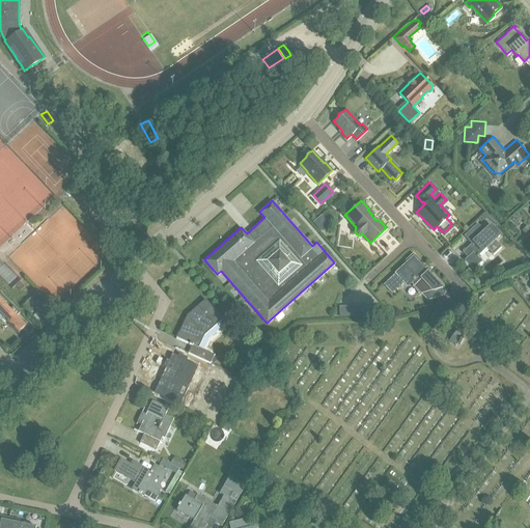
[(321,215),(312,221),(316,225),(321,222),(327,222),(327,215),(321,215)]
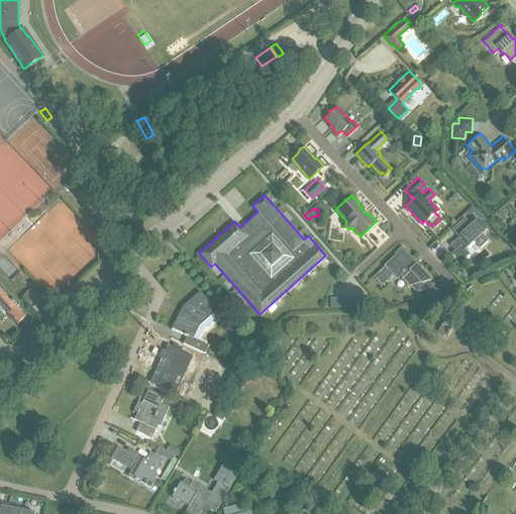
[(458,235),(449,243),(454,248),(451,251),(459,261),(468,253),(466,250),(468,248),(466,246),(473,239),(480,246),(487,239),(481,232),(486,227),(477,218),(473,222),(471,224),(469,222),(469,221),(463,216),(451,228),(456,233),(456,232),(458,235)]
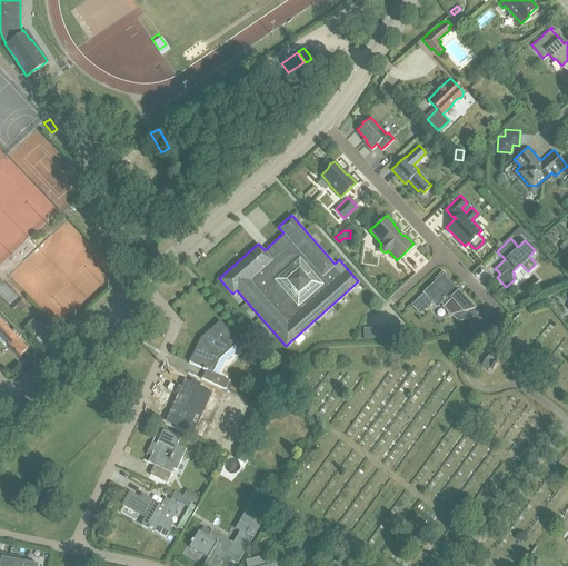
[(565,239),(558,245),(561,249),(567,244),(565,239)]
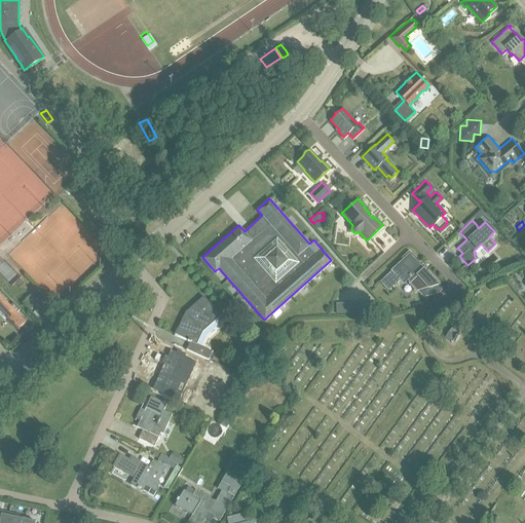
[(436,285),(437,284),(414,259),(415,257),(409,250),(402,256),(403,259),(389,270),(390,271),(380,281),(387,288),(400,277),(403,282),(407,277),(409,279),(408,281),(416,289),(417,289),(423,295),(438,291),(436,285)]
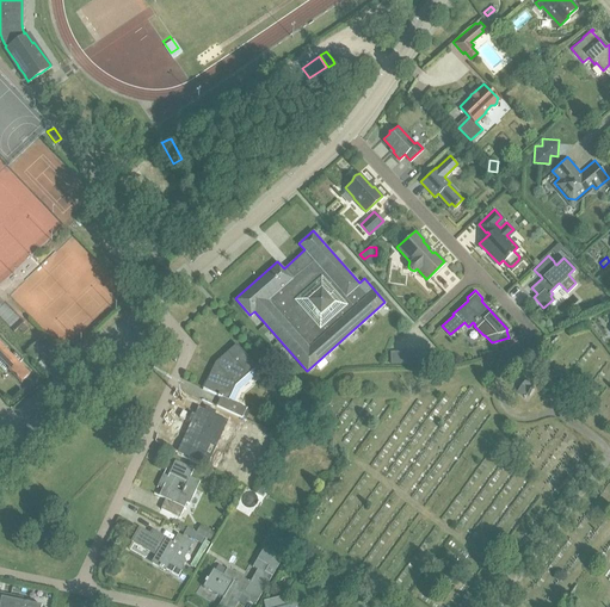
[(16,328),(20,334),(30,326),(25,320),(16,328)]
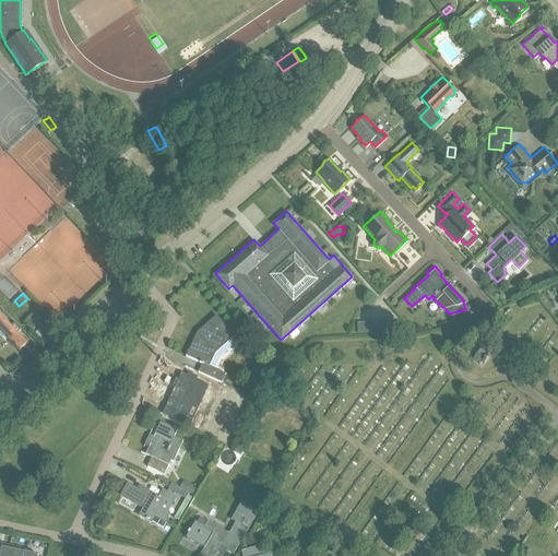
[(31,329),(40,319),(33,311),(23,320),(31,329)]
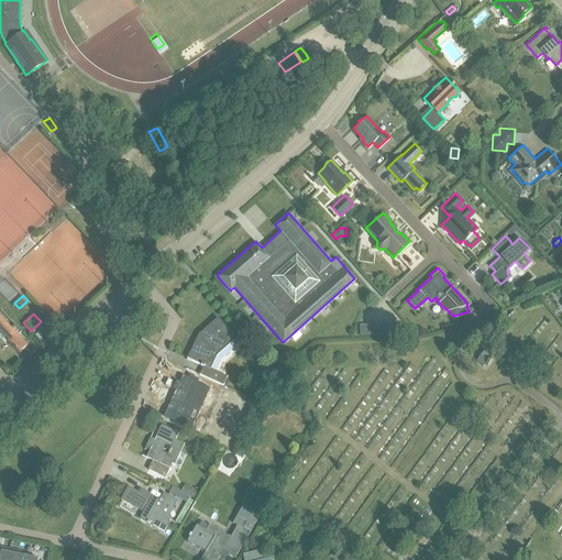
[(0,331),(7,339),(19,351),(26,343),(17,333),(20,330),(17,327),(13,324),(10,326),(0,315),(0,331)]
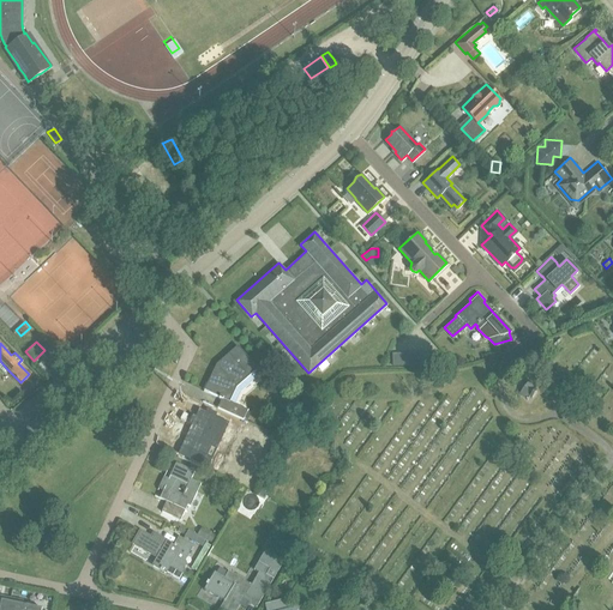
[(212,370),(204,388),(221,397),(217,405),(242,417),(247,409),(229,400),(235,386),(257,367),(238,344),(216,363),(218,367),(216,373),(212,370)]
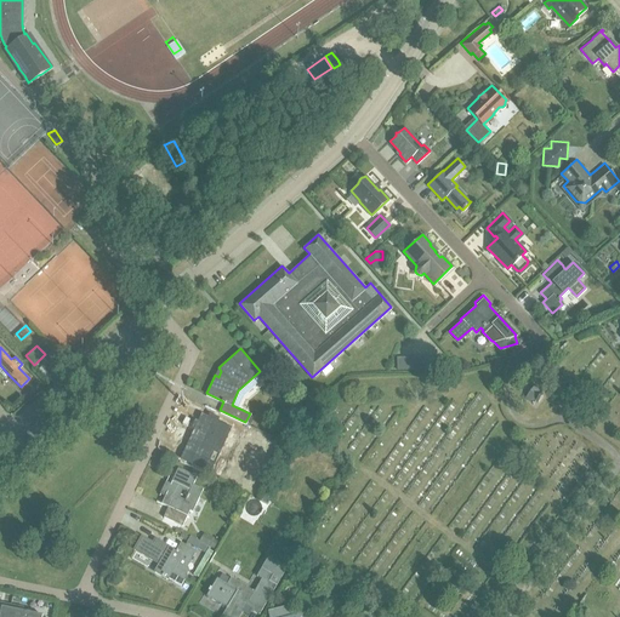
[(434,354),(397,355),(397,369),(434,369),(434,354)]
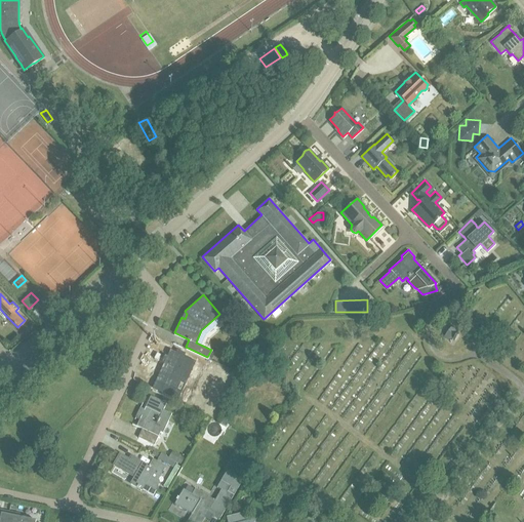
[(451,324),(442,335),(449,342),(451,338),(453,339),(460,331),(451,324)]
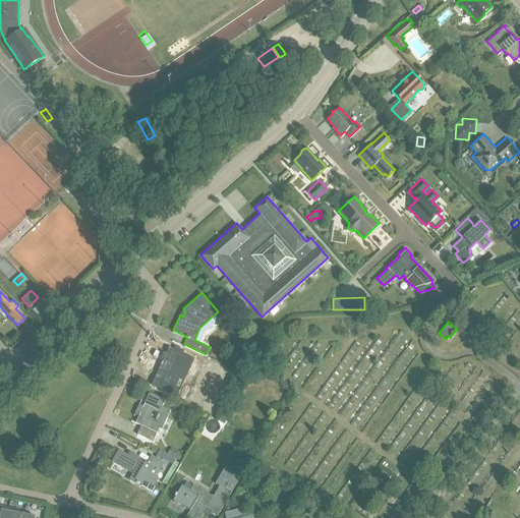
[(187,361),(189,361),(189,357),(184,358),(184,355),(177,355),(172,353),(174,348),(169,346),(165,352),(163,351),(161,355),(163,357),(158,368),(163,371),(165,369),(178,376),(182,365),(185,366),(187,361)]
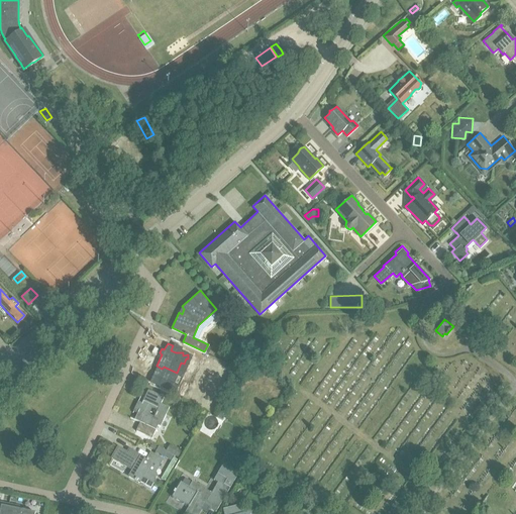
[(160,425),(169,406),(160,402),(163,396),(147,389),(141,402),(137,400),(134,407),(137,409),(133,418),(139,421),(135,429),(151,436),(158,424),(160,425)]
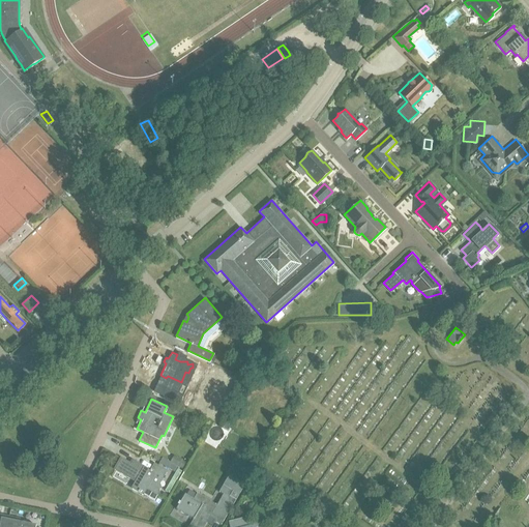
[(225,420),(221,427),(227,430),(230,423),(225,420)]
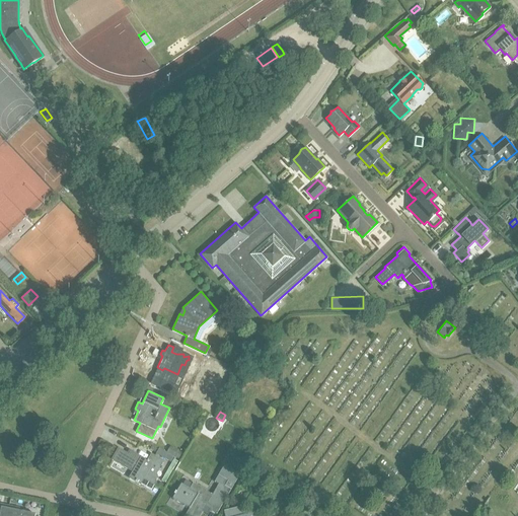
[(166,451),(177,458),(178,457),(180,458),(183,453),(181,452),(181,451),(170,445),(166,451)]
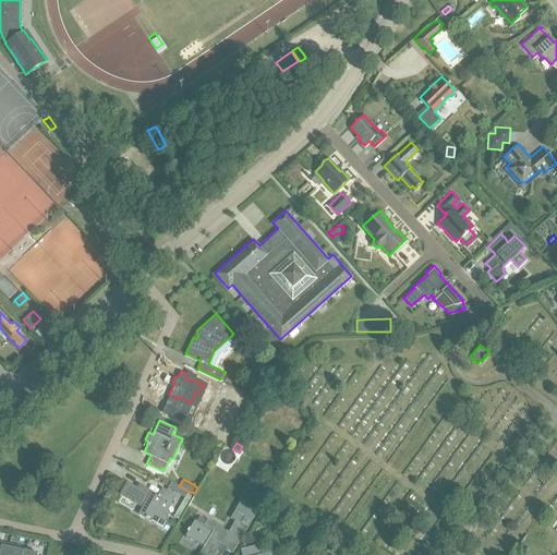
[(166,509),(174,495),(162,487),(158,495),(142,485),(140,489),(126,481),(120,493),(142,506),(138,511),(149,519),(154,513),(166,519),(168,509),(166,509)]
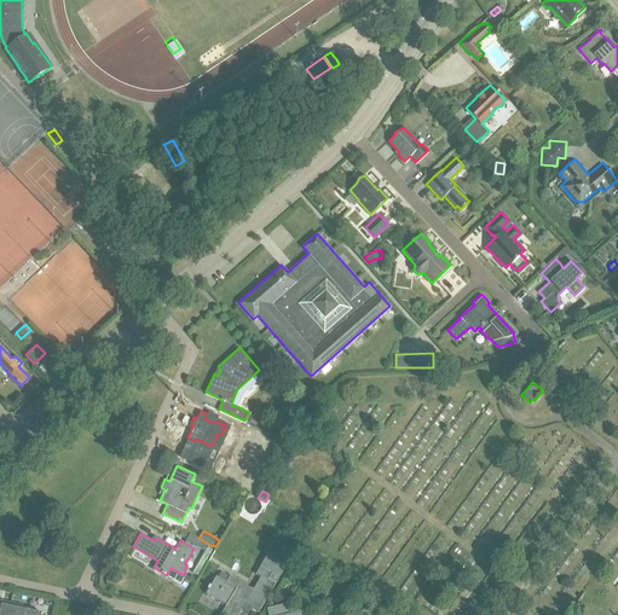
[(289,540),(282,553),(290,558),(298,545),(289,540)]
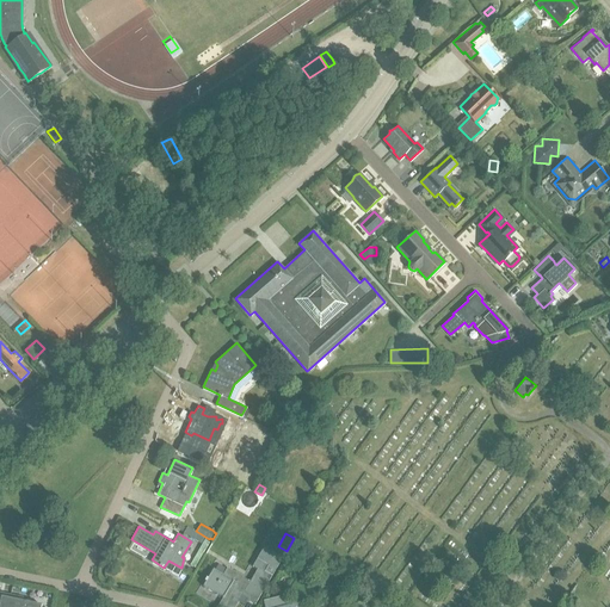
[(203,538),(189,563),(195,567),(209,542),(203,538)]
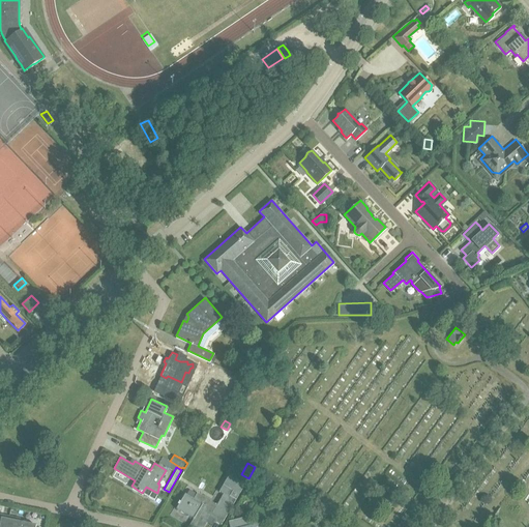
[(196,491),(193,497),(184,492),(175,506),(196,518),(193,522),(200,526),(201,526),(205,521),(210,524),(213,519),(221,523),(243,482),(228,472),(217,489),(223,492),(215,503),(196,491)]
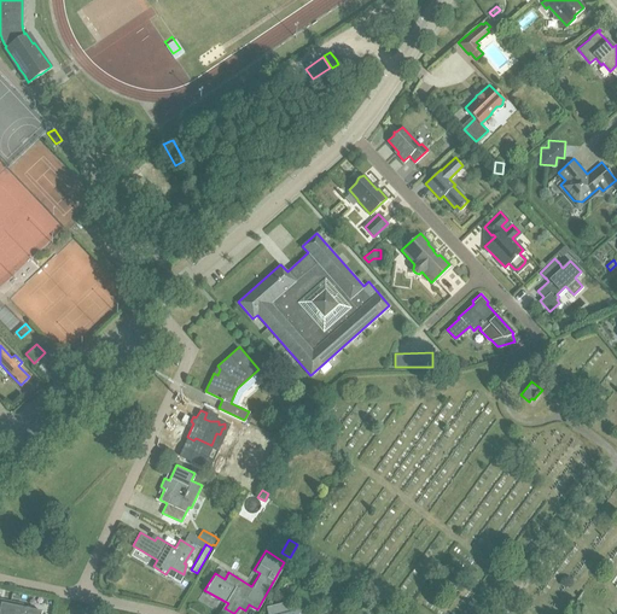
[(0,613),(41,613),(41,612),(22,607),(23,602),(0,597),(0,613)]
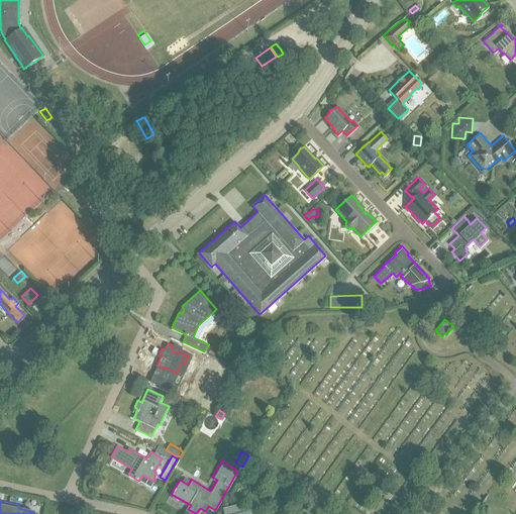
[(241,513),(239,504),(222,508),(223,513),(250,513),(250,512),(245,513),(241,513)]
